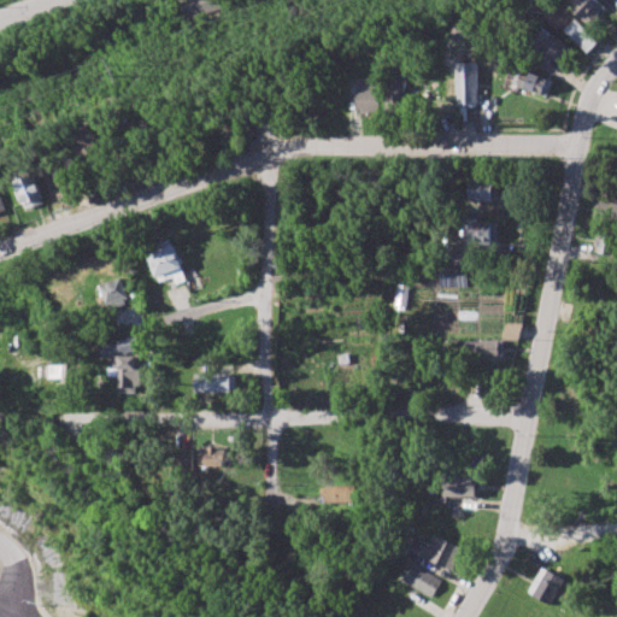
[(573,0),(571,3),(591,23),(606,7),(598,0),(573,0)]
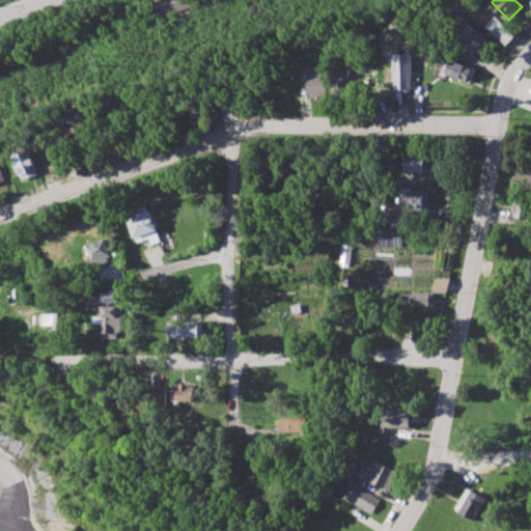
[(485,26),(492,18),(479,8),(473,17),(485,26)]
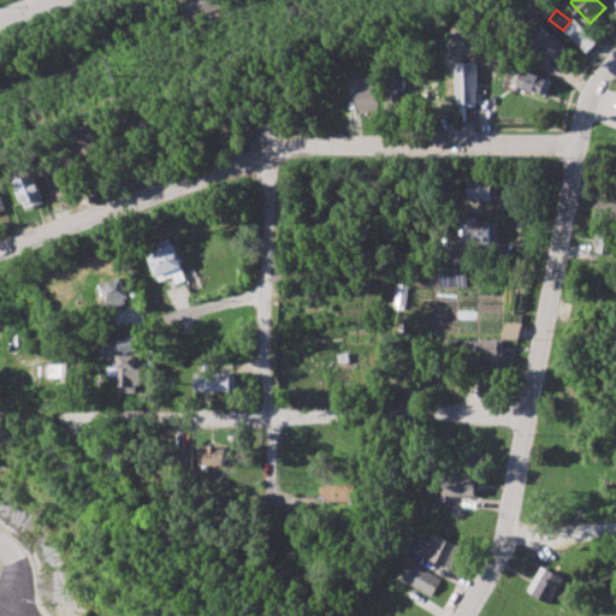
[(598,41),(574,19),(564,30),(588,52),(598,41)]
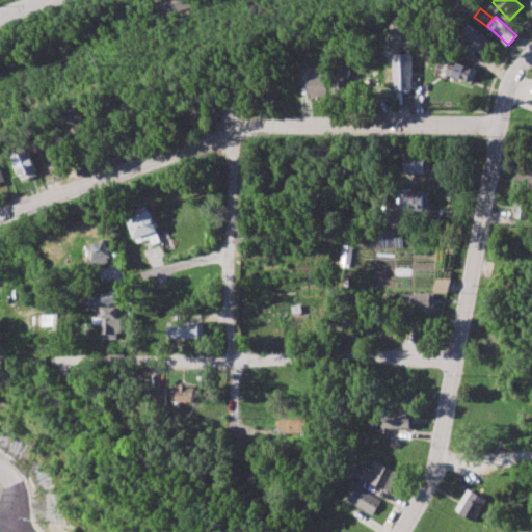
[(486,57),(496,42),(470,26),(460,43),(486,57)]
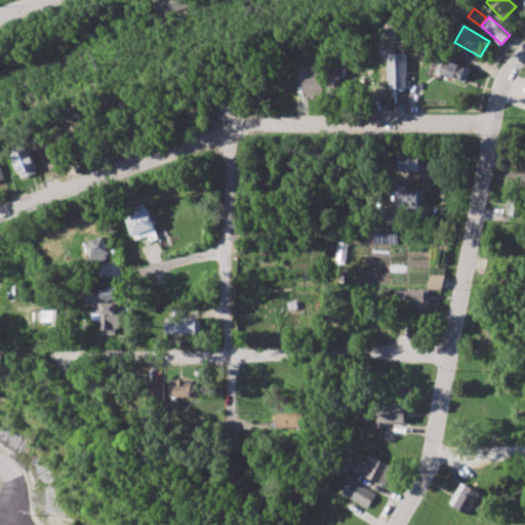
[(408,54),(390,54),(389,89),(407,89),(408,54)]
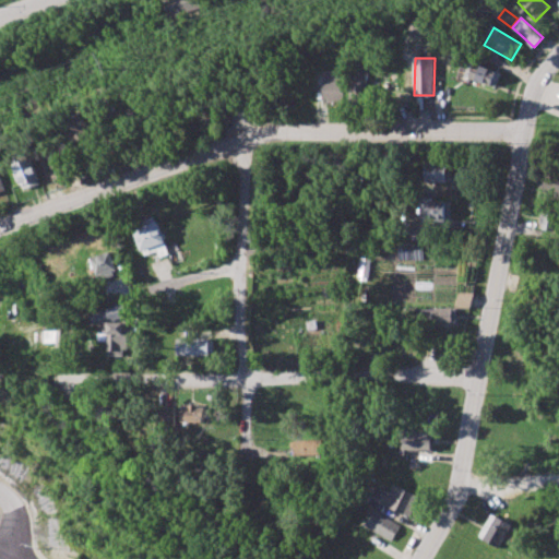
[(502,73),(472,61),(465,76),(496,88),(502,73)]
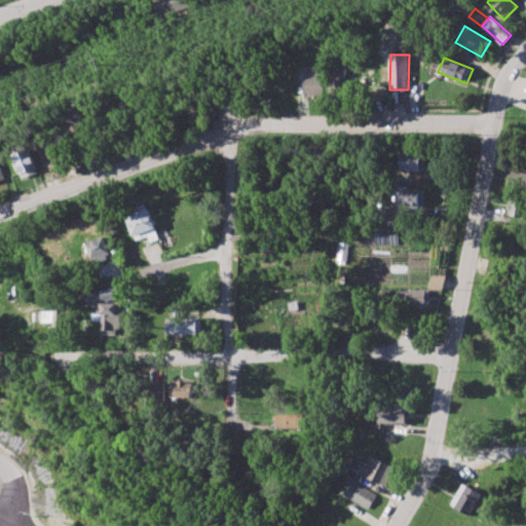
[(341,73),(341,66),(334,66),(333,89),(346,89),(346,74),(341,73)]
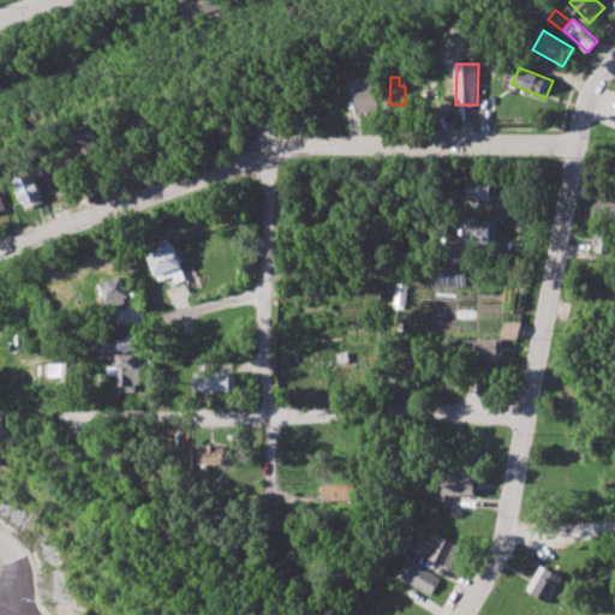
[(380,111),(380,78),(357,79),(357,111),(380,111)]
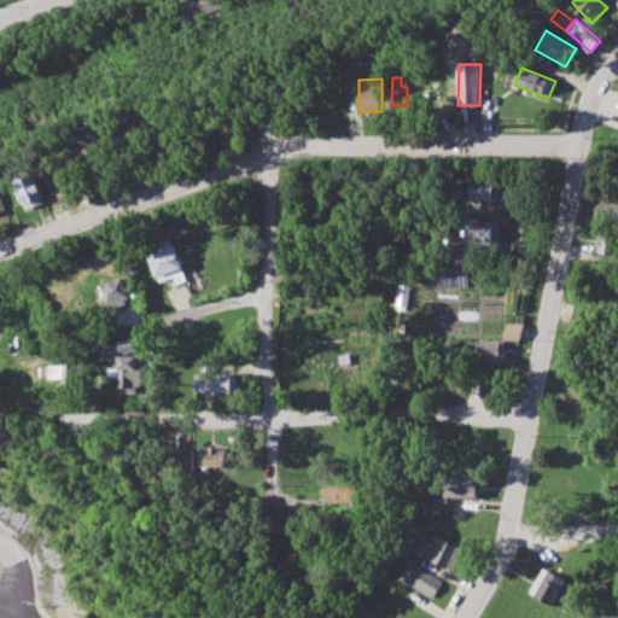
[(76,130),(80,156),(103,152),(99,127),(76,130)]
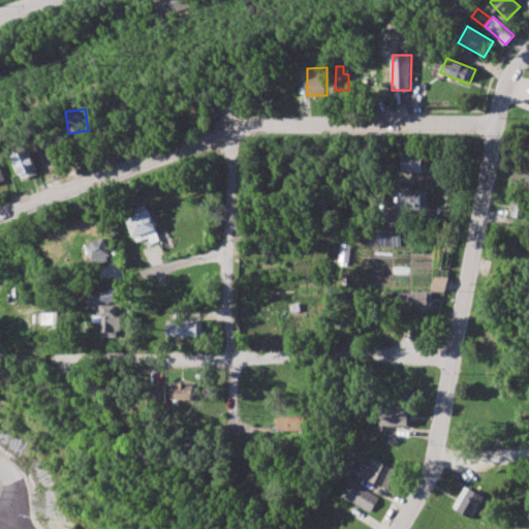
[(14,154),(20,179),(38,176),(33,151),(14,154)]
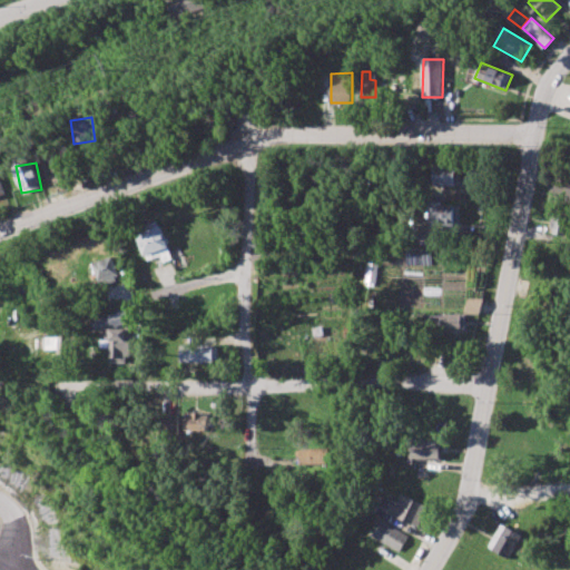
[(457,165),(428,165),(428,185),(457,185),(457,165)]
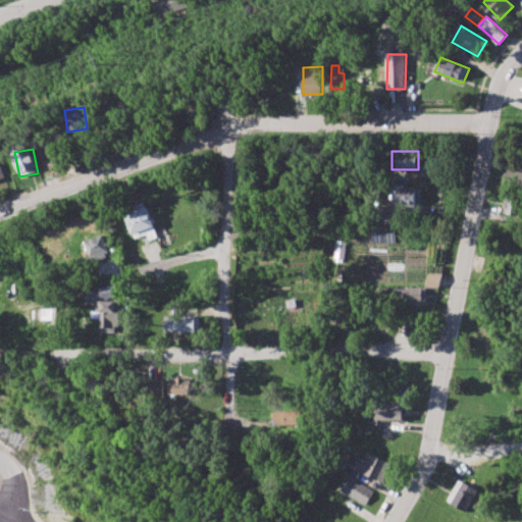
[(502,179),(521,181),(521,168),(504,166),(502,179)]
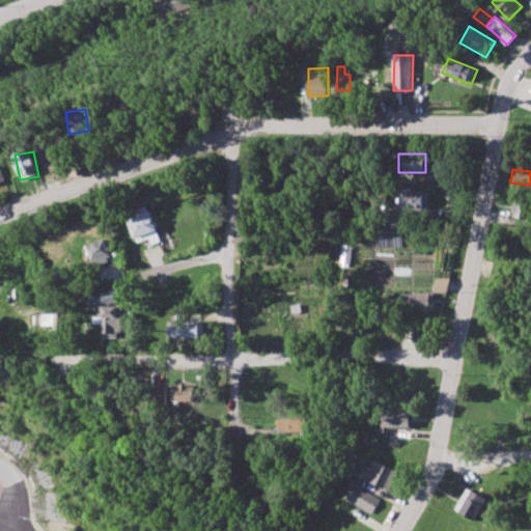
[(429,192),(399,192),(400,210),(430,208),(429,192)]
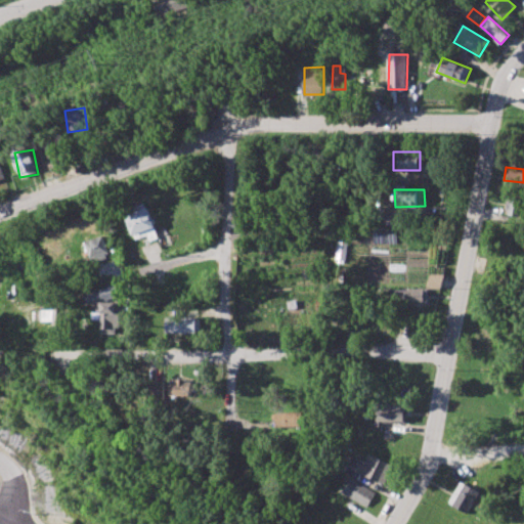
[(522,198),(509,197),(507,215),(520,216),(522,198)]
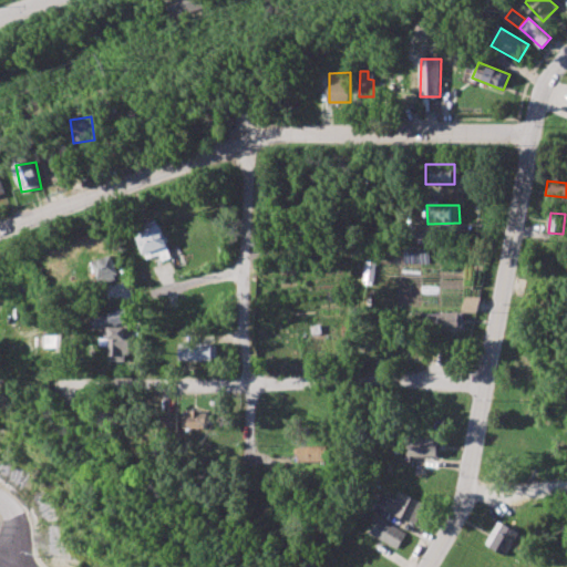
[(147,259),(161,255),(163,260),(174,257),(162,223),(137,230),(147,259)]
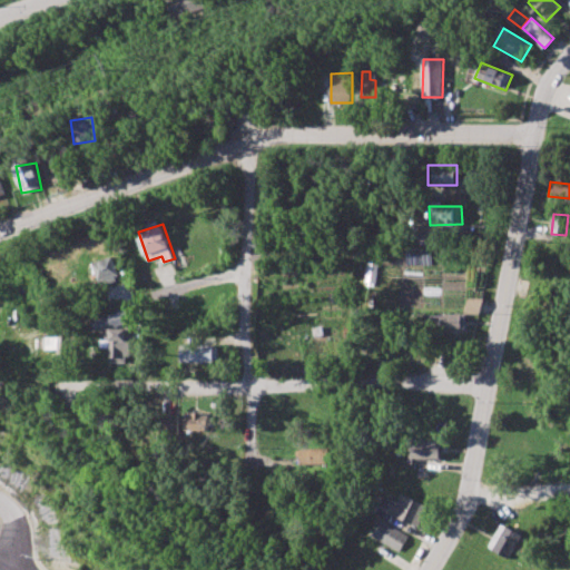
[(120,277),(115,256),(94,263),(99,283),(120,277)]
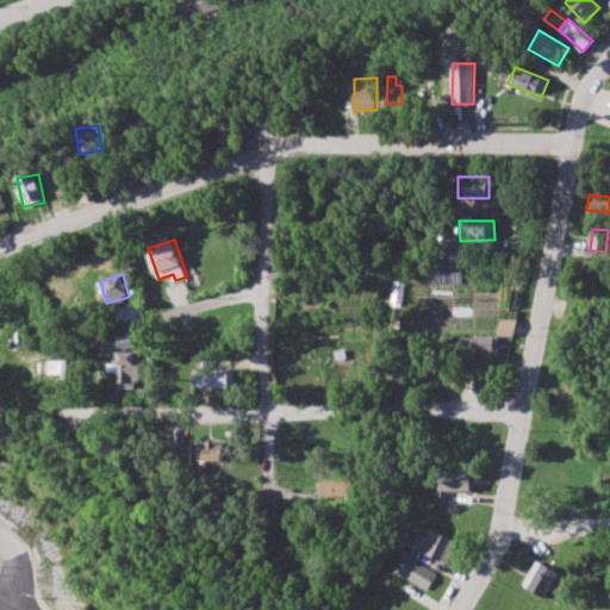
[(515,336),(515,321),(499,319),(498,335),(515,336)]
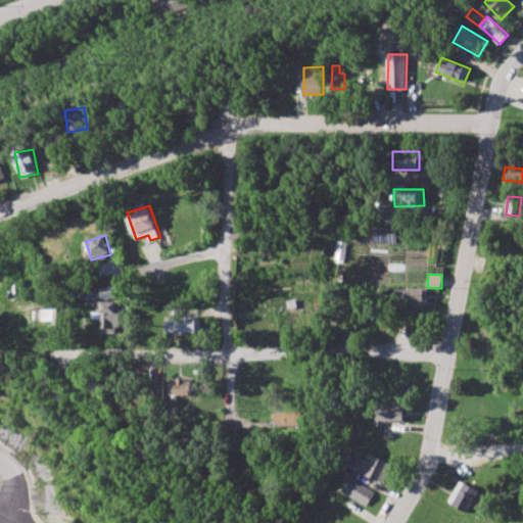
[(89,303),(121,295),(117,284),(86,292),(89,303)]
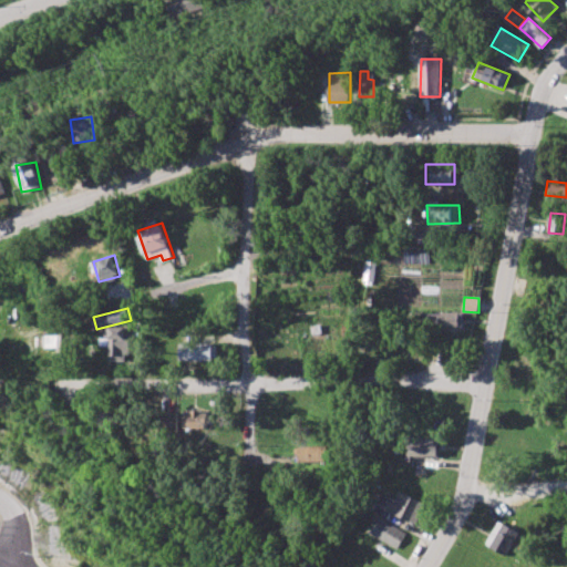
[(464,312),(433,312),(433,328),(464,328),(464,312)]
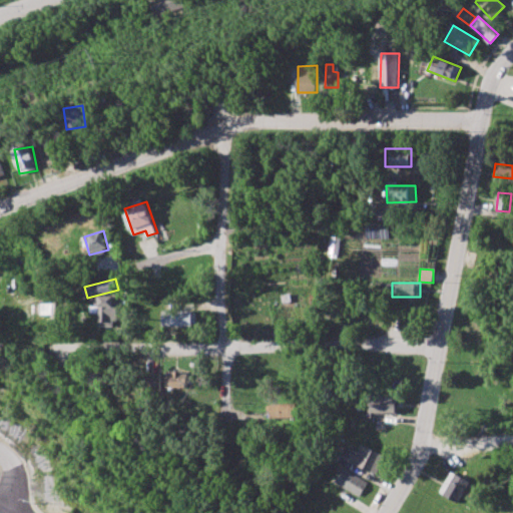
[(100,327),(118,327),(117,296),(95,296),(95,306),(99,306),(100,327)]
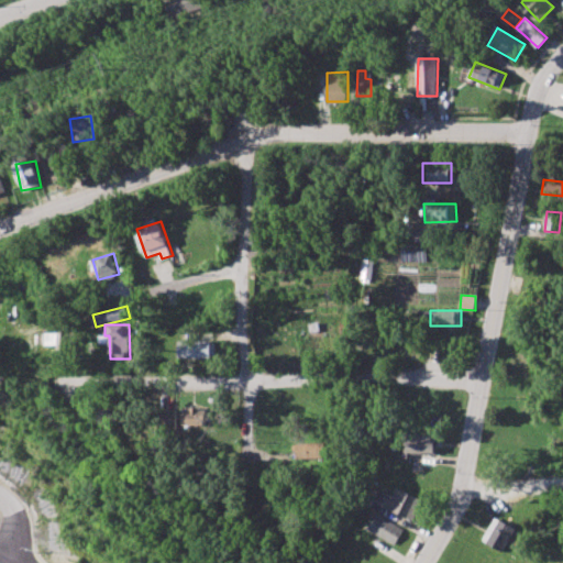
[(46,348),(69,348),(69,333),(46,333),(46,348)]
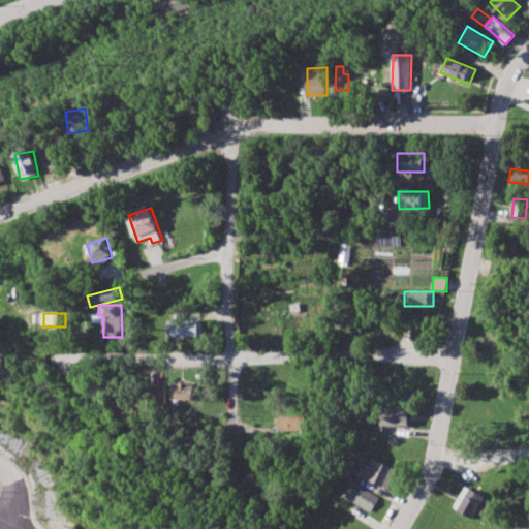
[(203,336),(203,320),(167,321),(168,337),(203,336)]
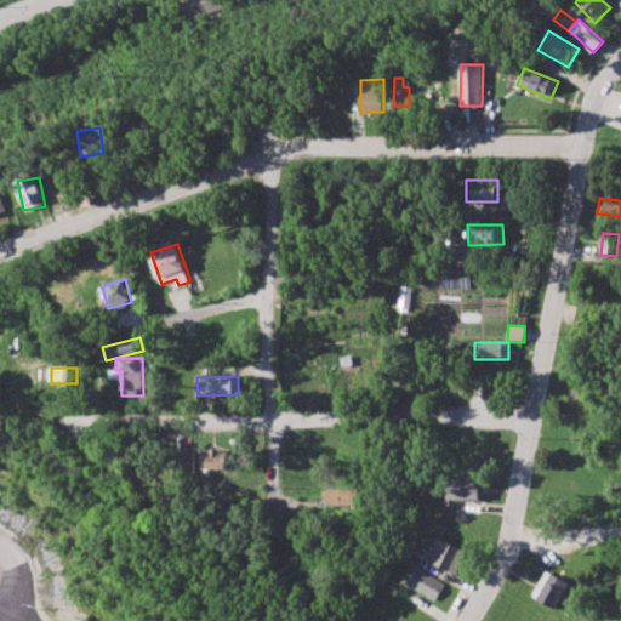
[(201,469),(228,468),(228,450),(201,451),(201,469)]
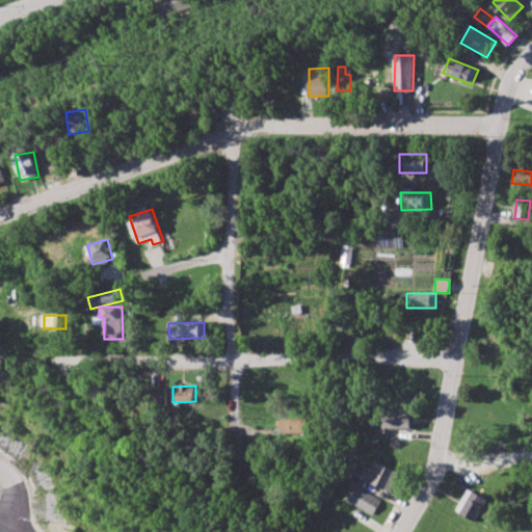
[(166,389),(157,389),(157,399),(166,399),(166,389)]
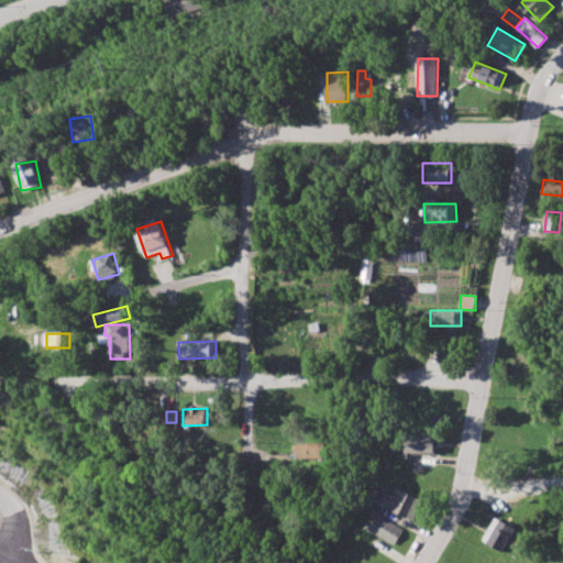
[(434,453),(435,435),(406,434),(405,453),(434,453)]
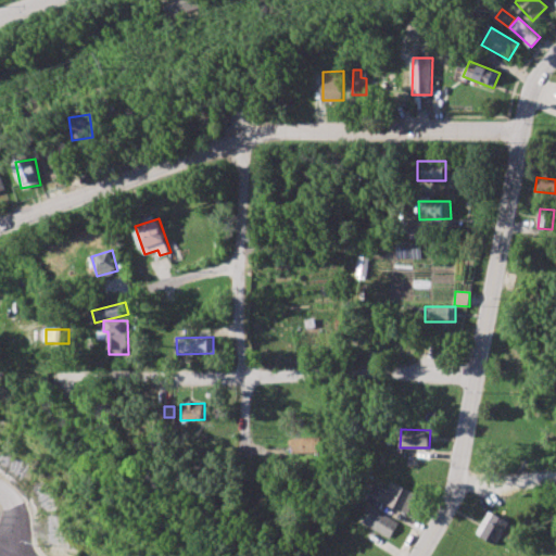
[(295,453),(320,452),(319,437),(294,438),(295,453)]
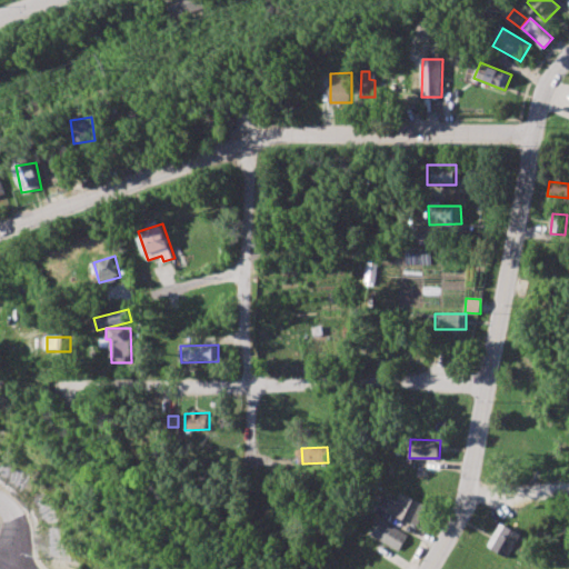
[(386,511),(417,526),(427,506),(400,492),(395,505),(390,502),(386,511)]
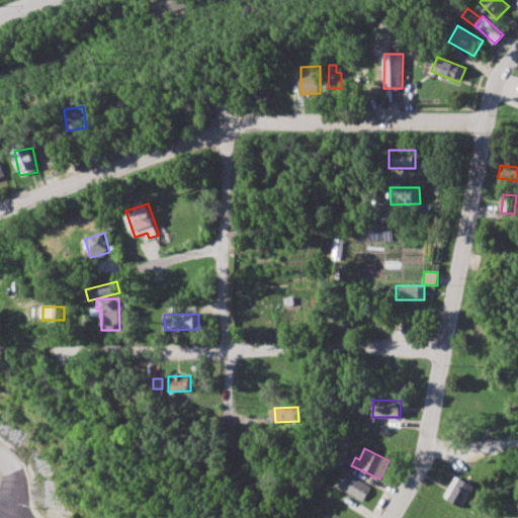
[(338,488),(363,501),(371,487),(345,472),(338,488)]
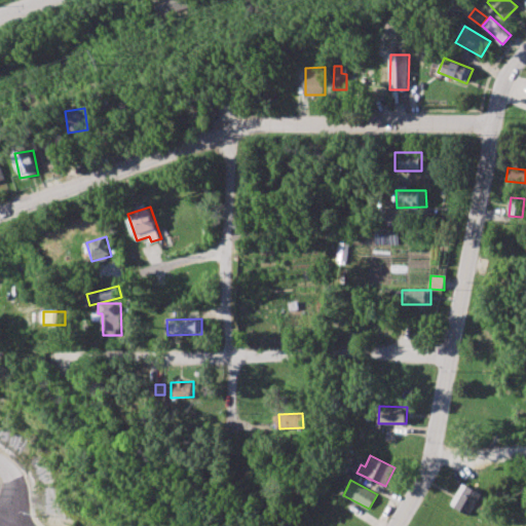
[(468,516),(481,494),(461,483),(449,504),(468,516)]
